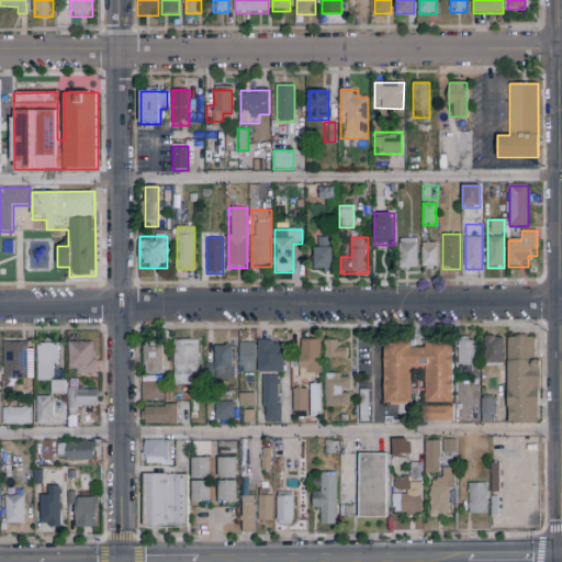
[(417,238),(417,268),(398,268),(398,238),(417,238)]
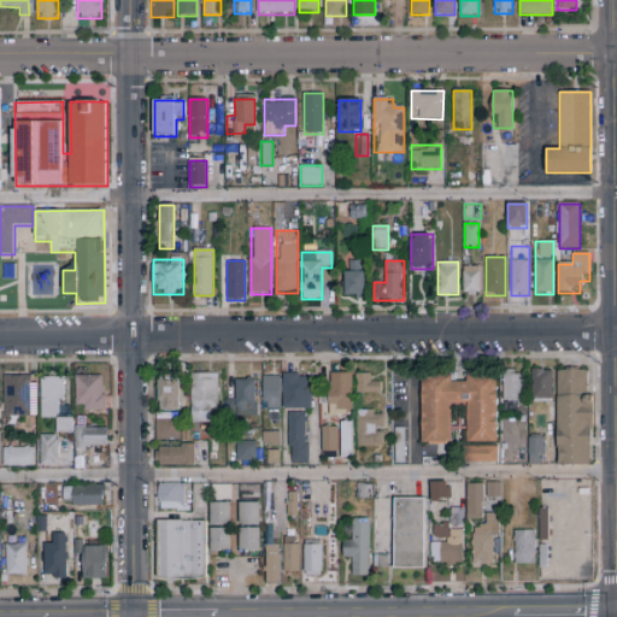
[(481,266),(481,294),(464,294),(464,266),(481,266)]
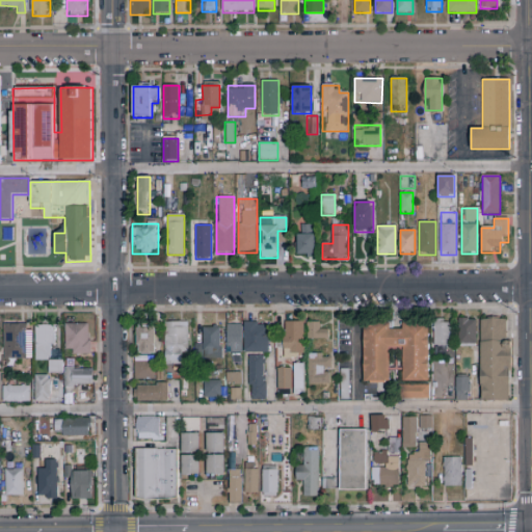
[(314,255),(297,255),(297,233),(314,233),(314,255)]
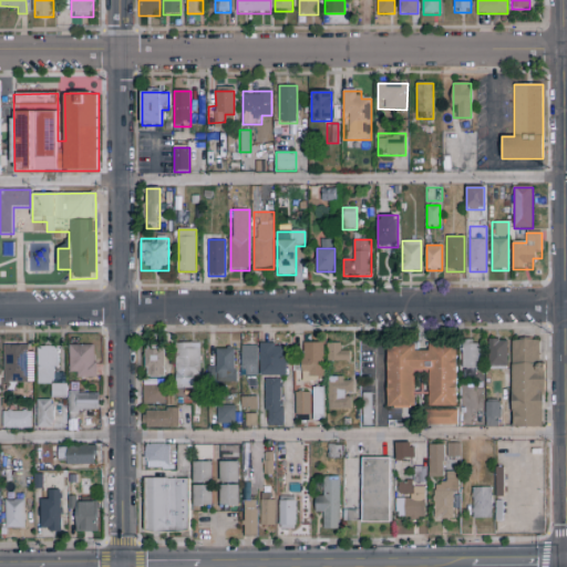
[(480,369),(475,369),(475,373),(466,373),(466,369),(463,369),(463,340),(473,340),(473,344),(480,344),(480,369)]
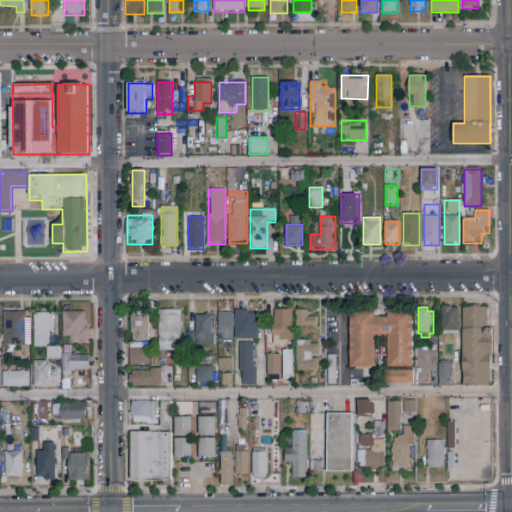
[(459,332),(457,332),(457,334),(443,335),(443,332),(442,332),(442,307),(451,307),(451,308),(459,308),(459,317),(459,332)]
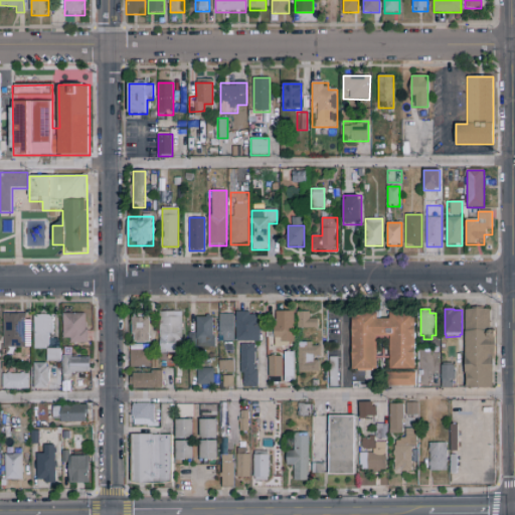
[(467,388),(467,375),(466,375),(465,310),(490,309),(491,331),(496,331),(496,360),(494,360),(494,388),(467,388)]
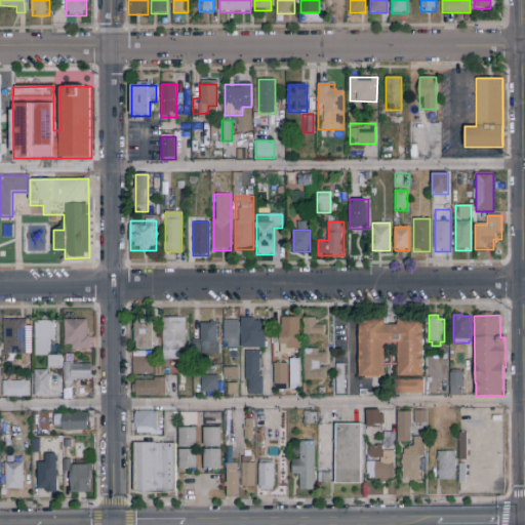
[(27,318),(27,355),(3,355),(3,318),(27,318)]
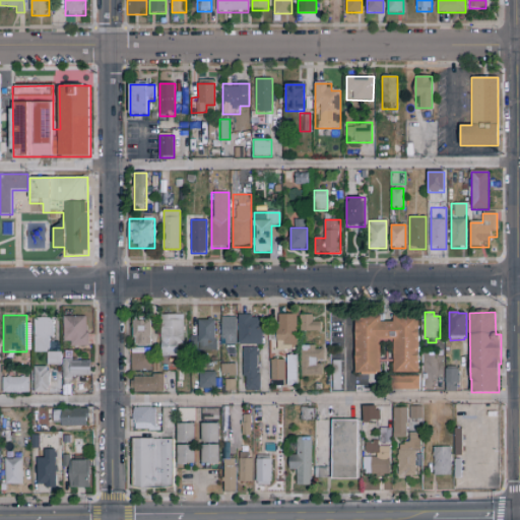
[(185,345),(178,345),(178,356),(161,356),(161,315),(184,315),(185,345)]
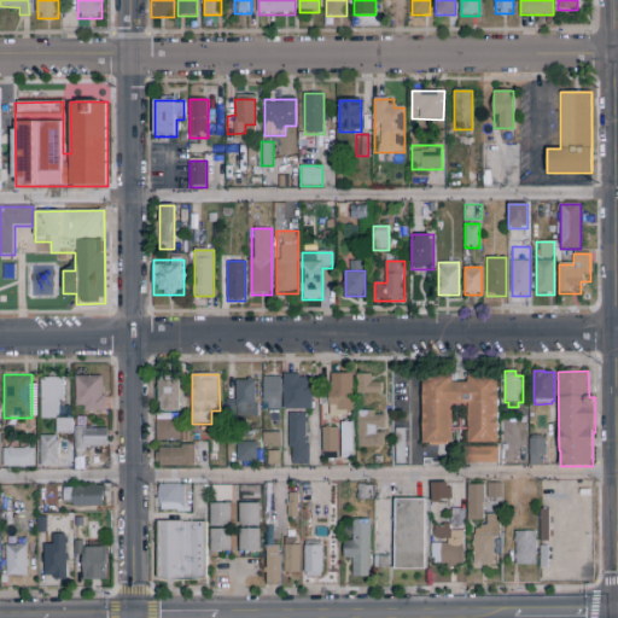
[(312,412),(284,412),(284,374),(301,374),(301,379),(313,379),(312,412)]
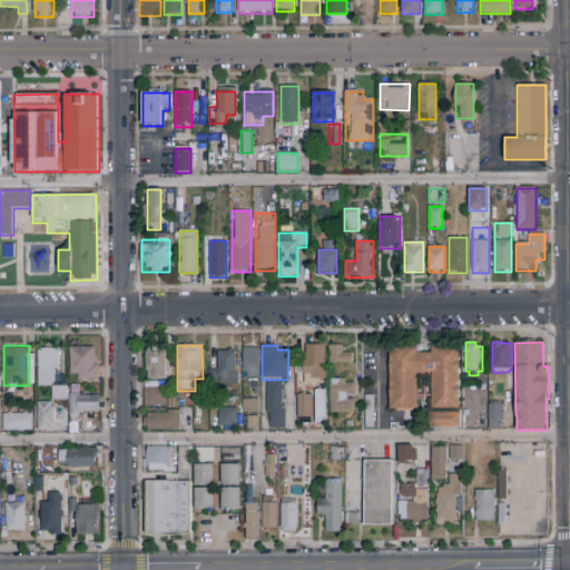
[(326,380),(318,380),(318,384),(304,384),(304,376),(304,362),(306,362),(306,345),(326,345),(326,380)]
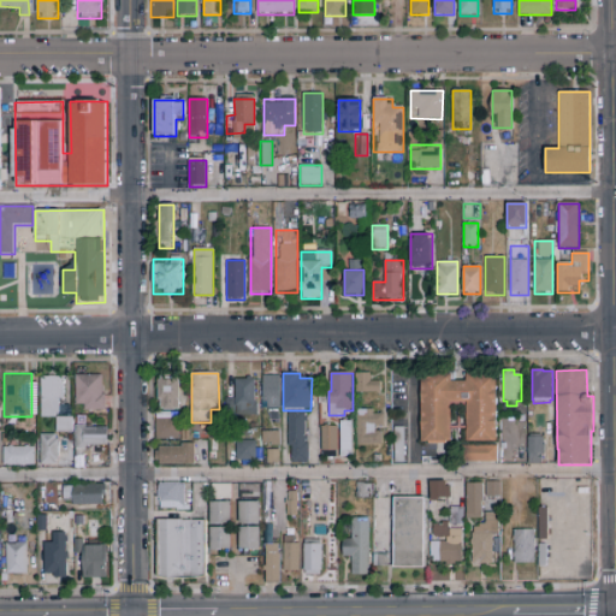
[(355,394),(355,373),(371,373),(371,375),(372,375),(372,380),(371,380),(371,383),(381,383),(381,394),(355,394)]
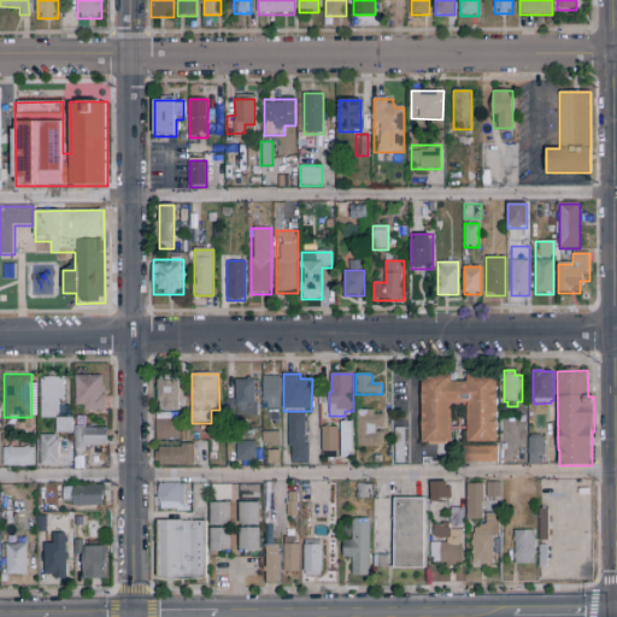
[(498,442),(469,444),(469,404),(452,404),(453,442),(447,444),(447,446),(429,446),(428,444),(423,444),(422,376),(452,375),(452,383),(468,383),(468,375),(498,375),(498,442)]
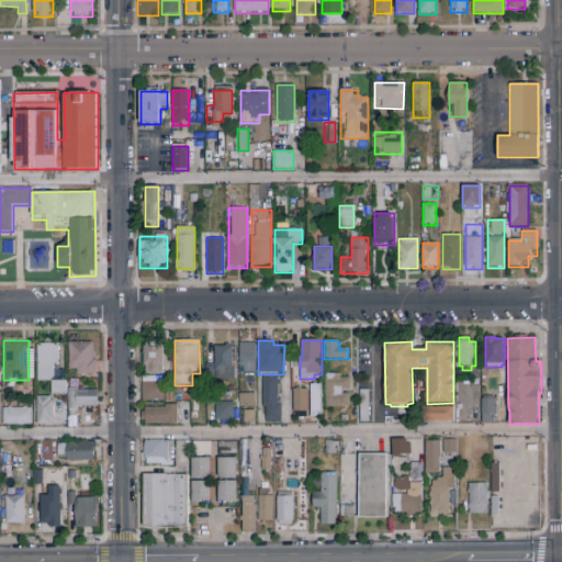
[(96,343),(96,374),(69,374),(69,343),(96,343)]
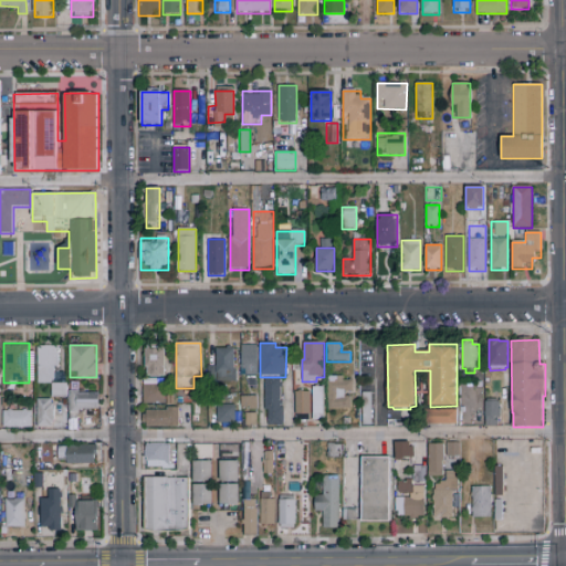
[(258,376),(245,376),(245,370),(242,370),(242,345),(259,345),(258,376)]
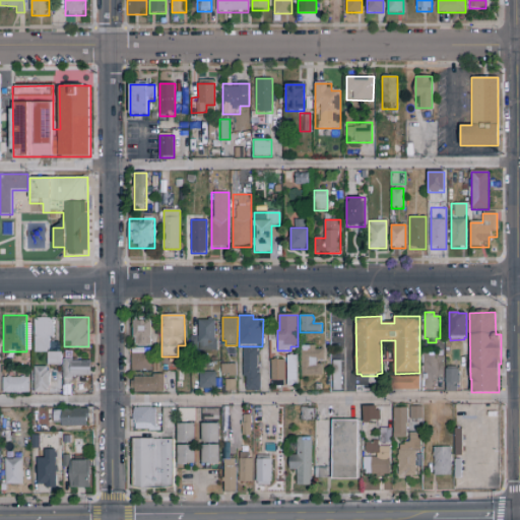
[(36,353),(35,318),(54,318),(54,338),(60,337),(60,361),(90,361),(91,377),(63,377),(63,364),(48,365),(48,352),(36,353)]
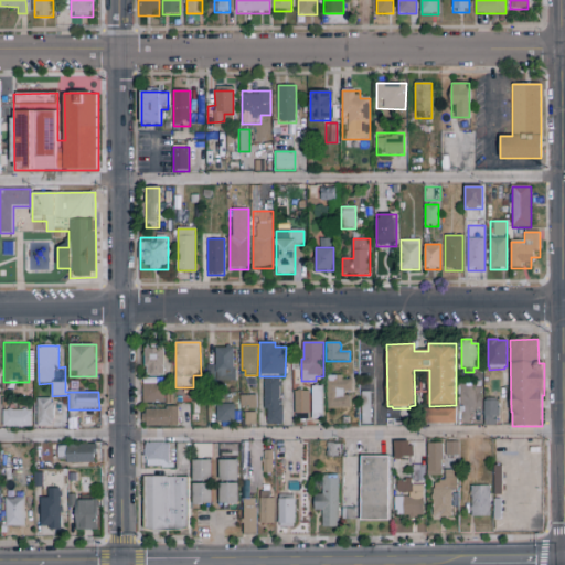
[(234,383),(216,382),(216,374),(215,374),(215,376),(208,376),(208,365),(215,365),(215,348),(235,349),(234,371),(236,371),(236,381),(234,381),(234,383)]
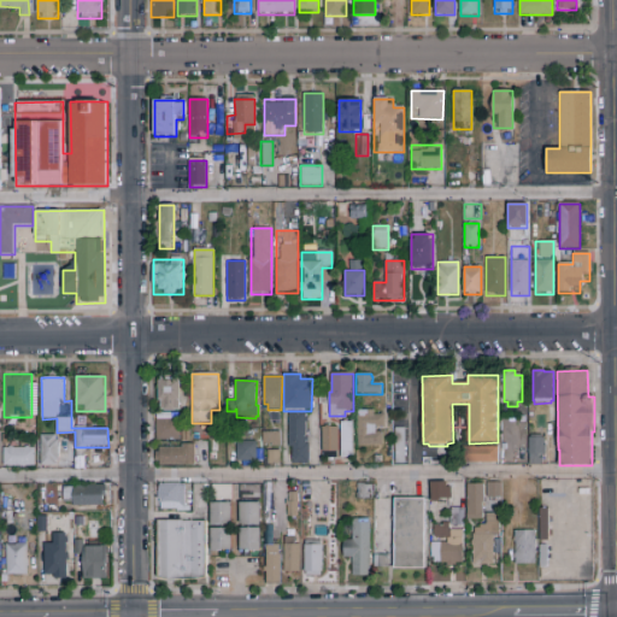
[(178,410),(175,410),(175,411),(164,411),(164,410),(162,410),(162,401),(159,401),(159,381),(180,381),(180,401),(178,410)]
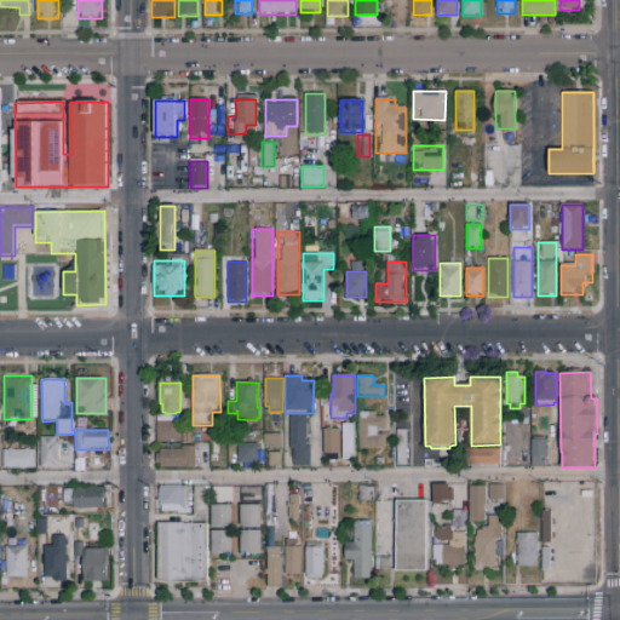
[(468,430),(469,407),(454,406),(453,430),(468,430)]
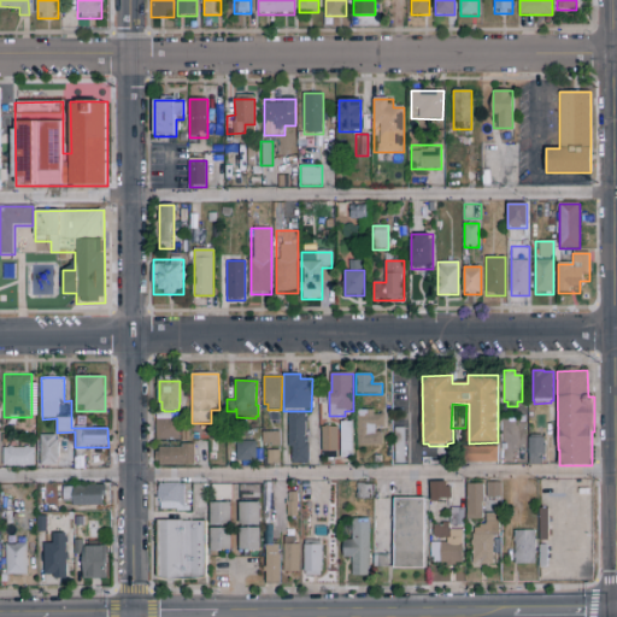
[(382,433),(382,446),(357,447),(357,416),(357,411),(374,411),(374,416),(385,416),(386,428),(376,428),(376,433),(382,433)]
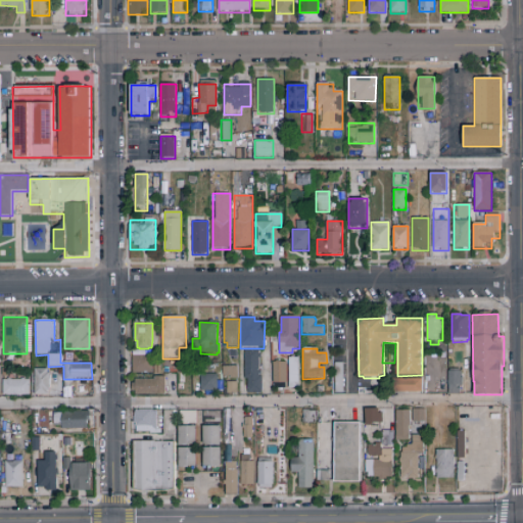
[(248,379),(245,379),(245,349),(259,350),(258,376),(263,376),(263,394),(248,393),(248,379)]
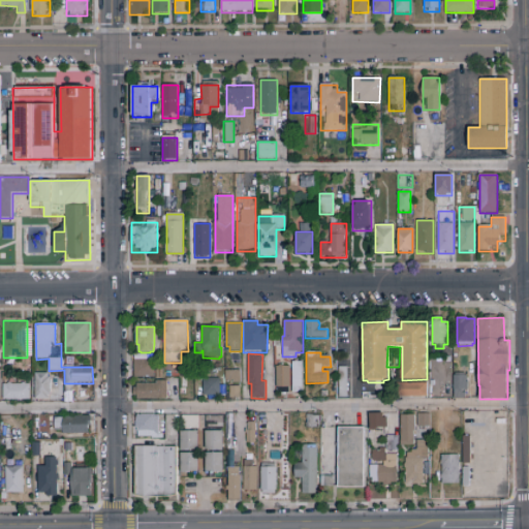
[(133,355),(147,354),(147,359),(155,359),(155,378),(137,379),(133,375),(133,355)]
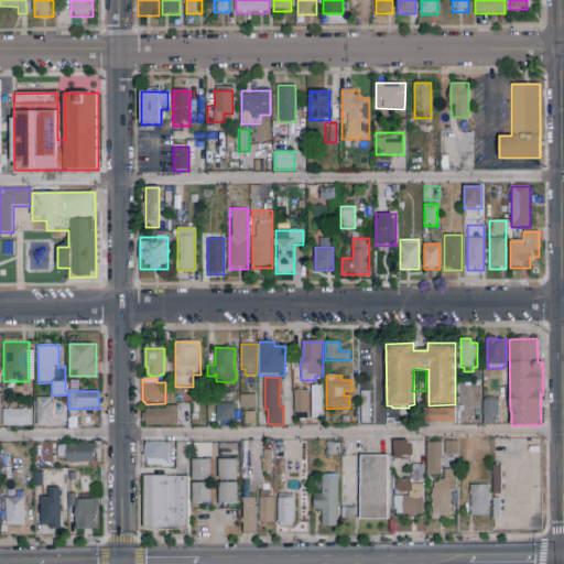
[(323,420),(312,420),(312,387),(323,387),(323,420)]
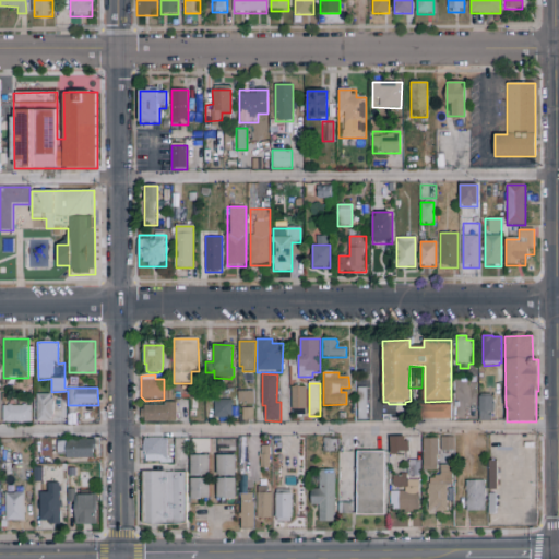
[(307,409),(305,409),(305,415),(294,415),(294,411),(293,411),(292,388),(307,388),(307,409)]
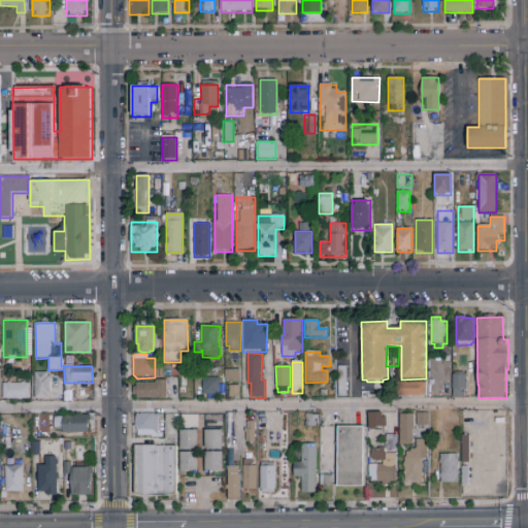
[(347,397),(338,398),(337,367),(347,367),(347,397)]
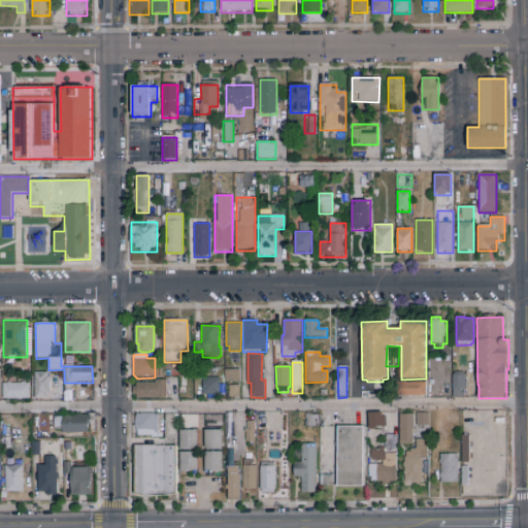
[(225,370),(239,369),(240,383),(232,383),(232,381),(228,381),(228,383),(226,383),(225,370)]
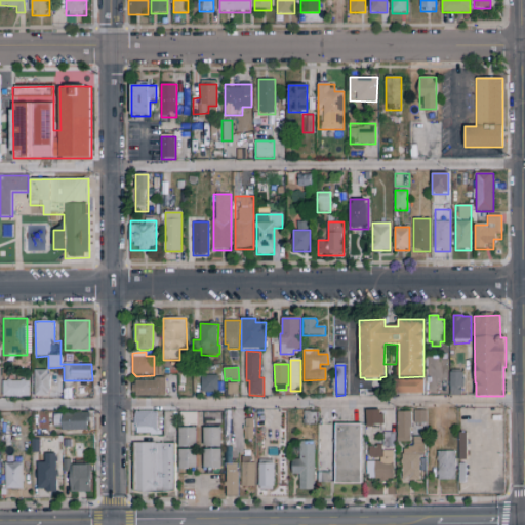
[(35,370),(49,370),(49,398),(35,398),(35,370)]
